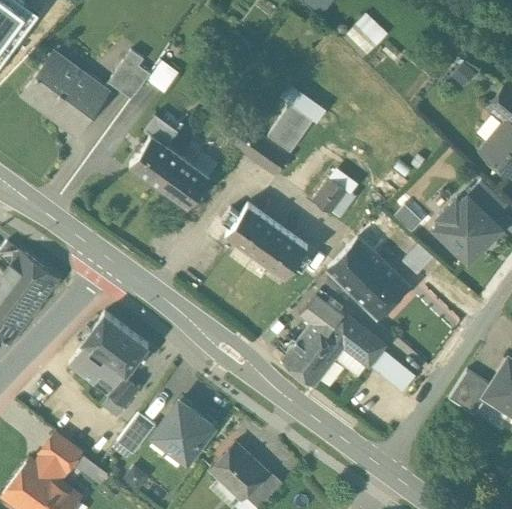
[(20,0),(0,0),(0,64),(38,12),(20,0)]
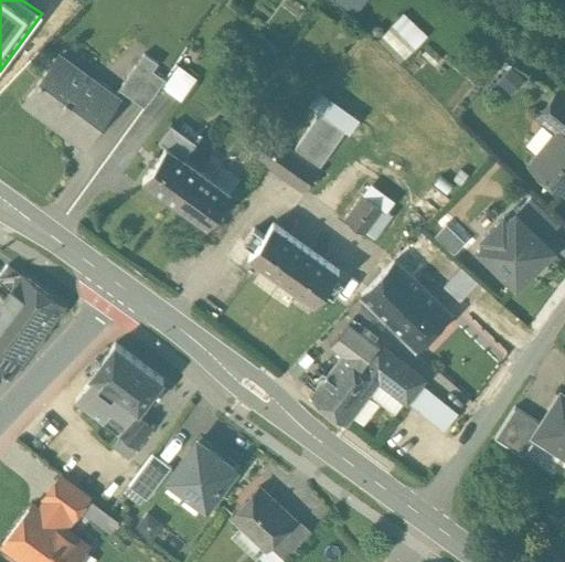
[(356,19),(370,0),(337,0),(334,3),(356,19)]
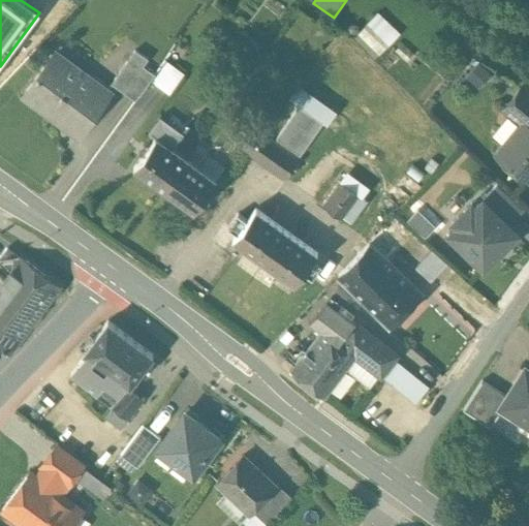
[(375,62),(402,37),(380,16),(354,40),(375,62)]
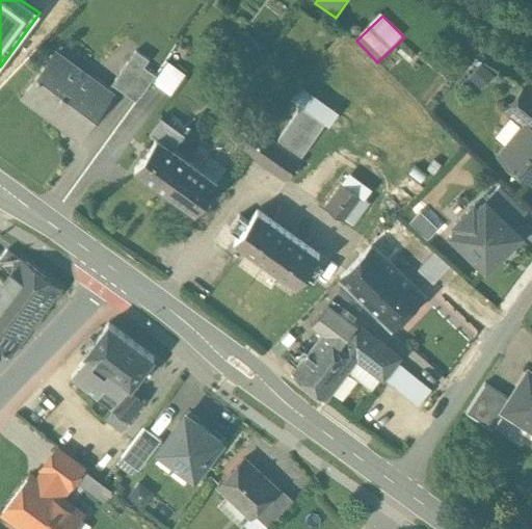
[(137,52),(114,82),(127,91),(144,69),(150,60),(137,52)]
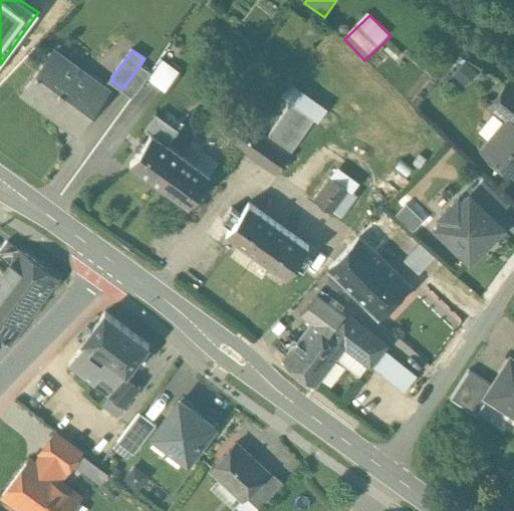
[(80,81),(51,60),(55,56),(52,54),(24,92),(76,131),(104,92),(83,77),(80,81)]
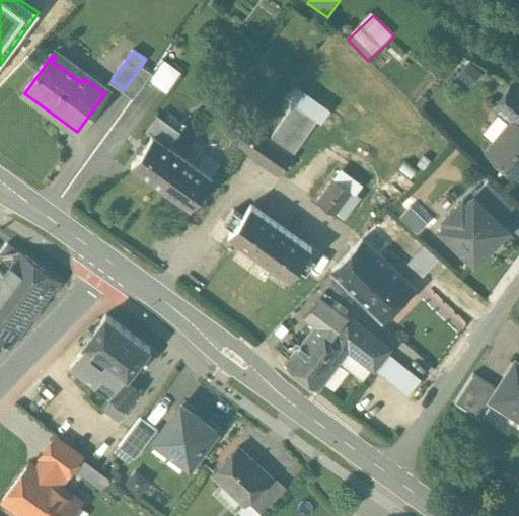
[(149,82),(166,94),(181,73),(164,61),(149,82)]
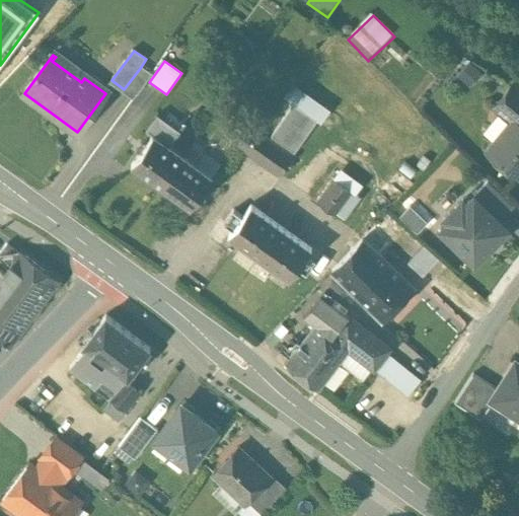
[(470,88),(483,76),(470,64),(458,76),(470,88)]
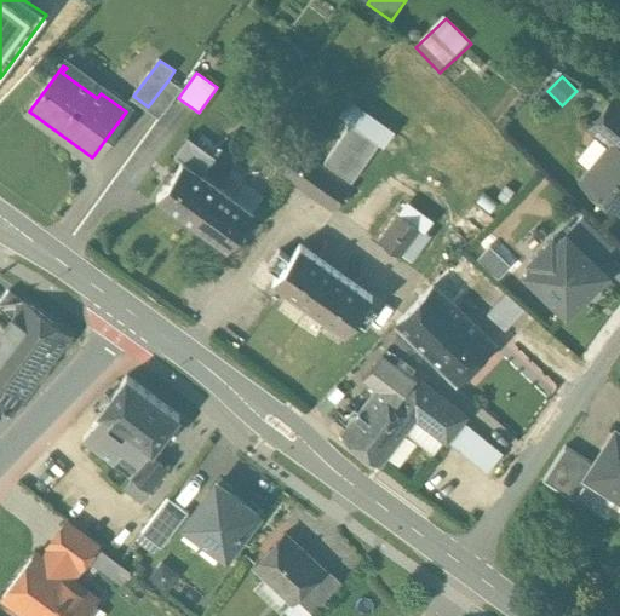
[(168,80),(148,107),(162,117),(182,90),(168,80)]
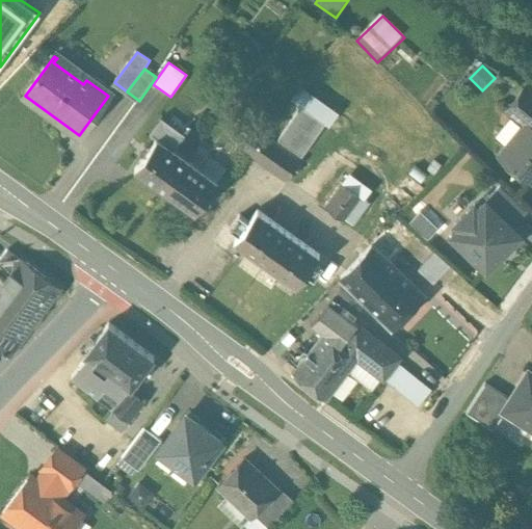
[(531,96),(525,90),(506,113),(525,129),(526,128),(531,132),(531,96)]
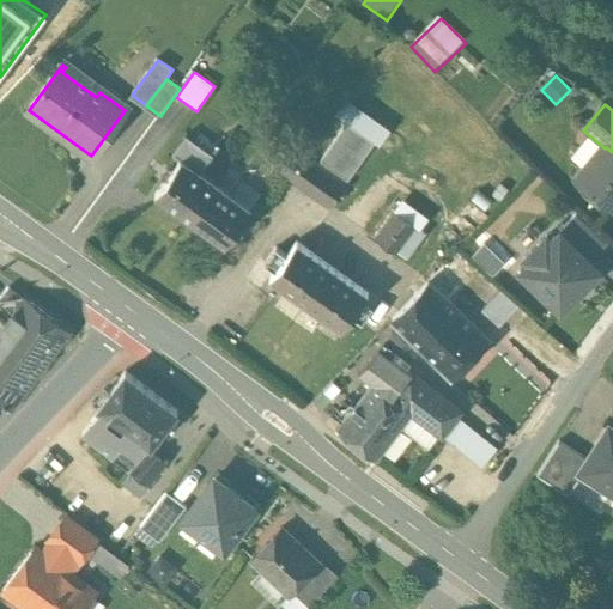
[(331,129),(308,160),(327,174),(349,144),(331,129)]
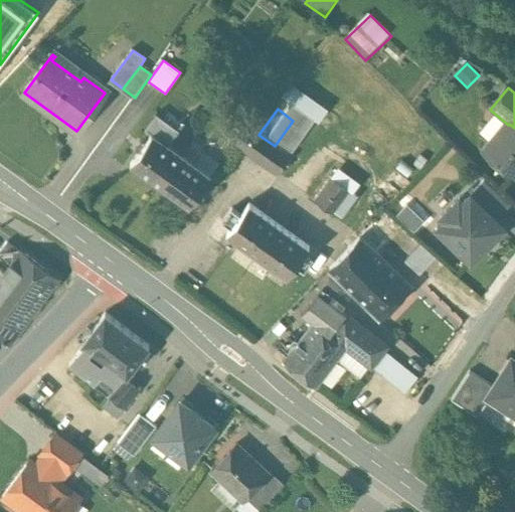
[(508,125),(484,155),(513,179),(514,176),(514,128),(509,124),(508,125)]
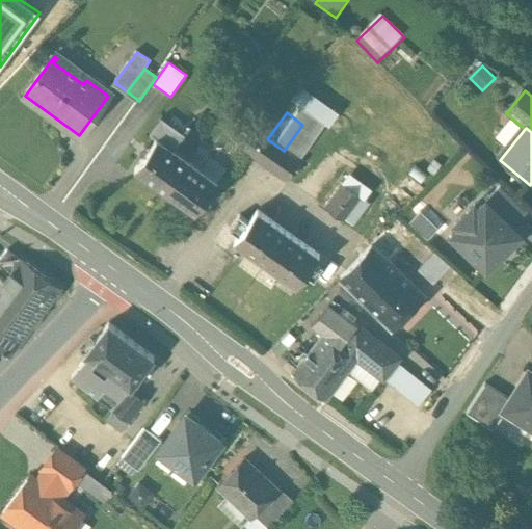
[(188,162),(157,139),(134,170),(165,193),(188,162)]
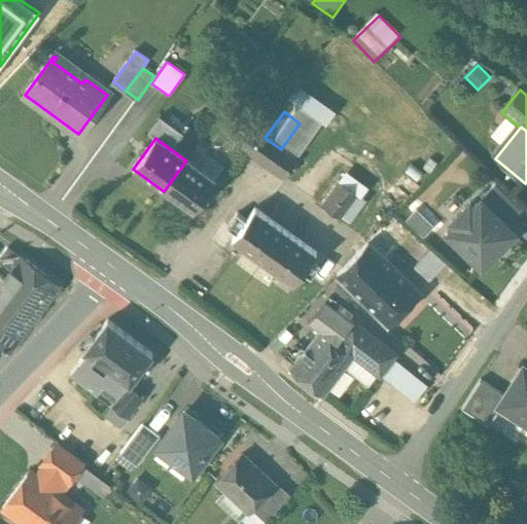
[(224,169),(208,156),(199,170),(215,182),(224,169)]
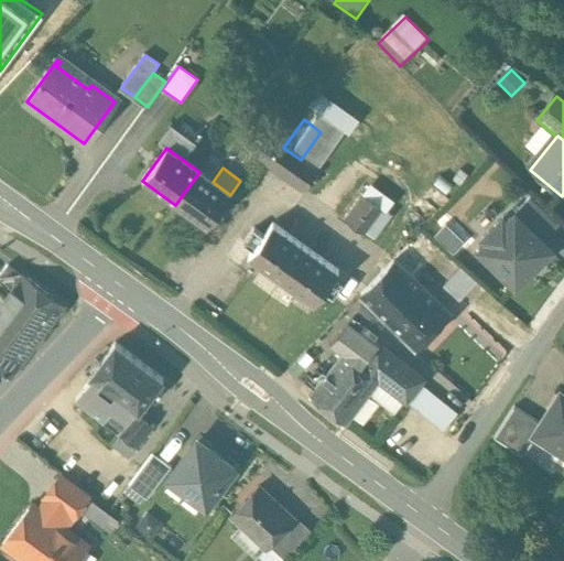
[(213,182),(199,172),(175,205),(207,228),(231,195),(230,195),(213,182)]
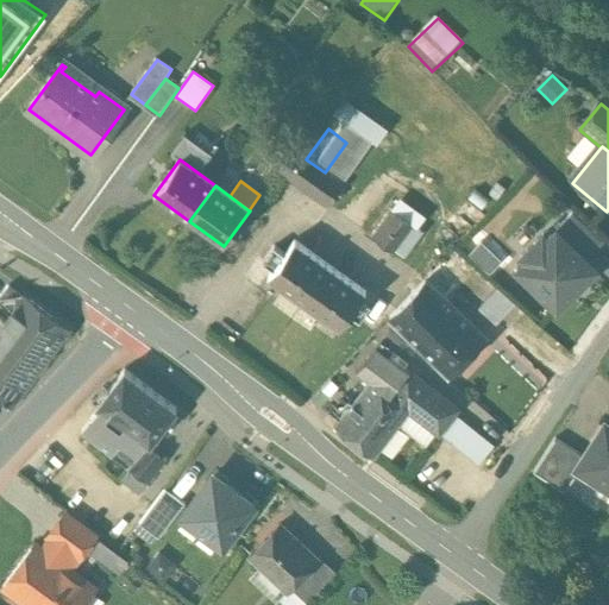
[(391,212),(371,239),(393,256),(413,228),(391,212)]
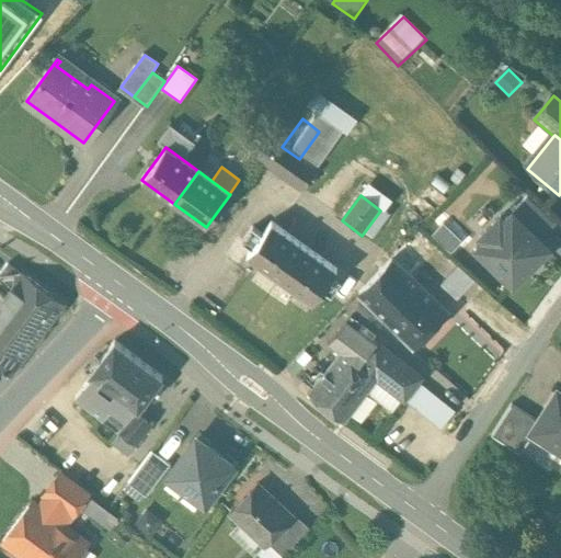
[(512,214),(476,252),(513,288),(549,251),(512,214)]
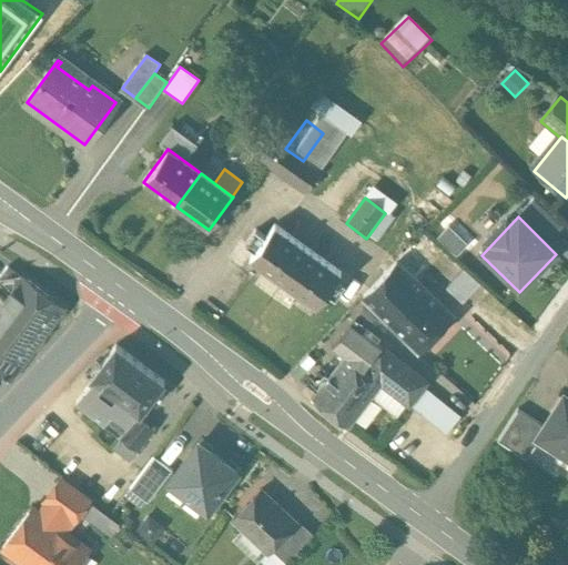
[(283,284),(307,251),(275,228),(251,261),(283,284)]
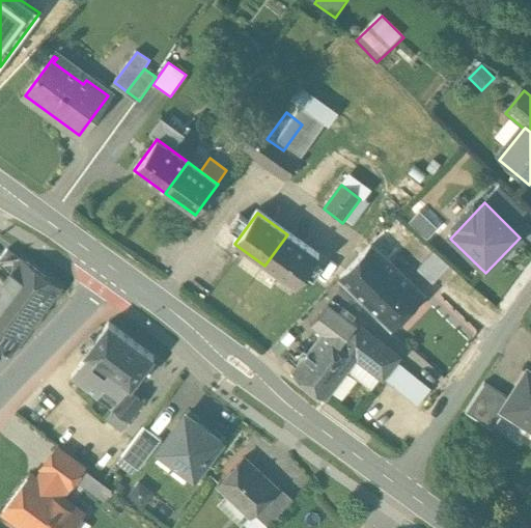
[(296,287),(317,257),(287,234),(264,266),(296,287)]
